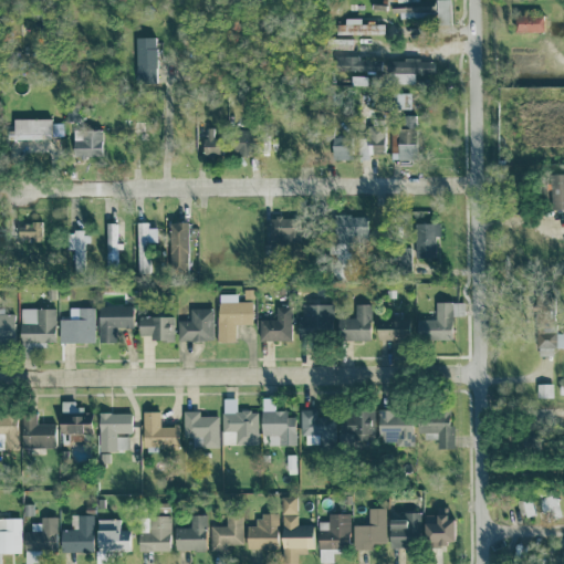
[(400,19),(436,19),(436,1),(373,0),(373,11),(400,11),(400,19)]
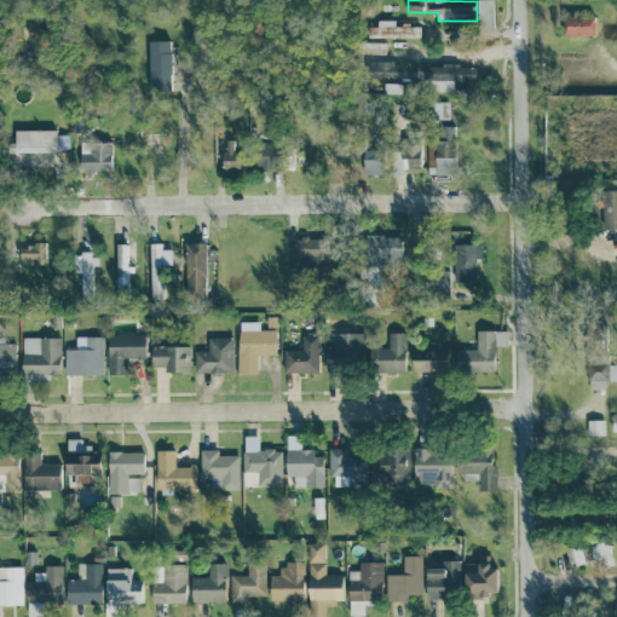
[(485,0),(478,0),(478,28),(494,28),(492,0),(485,0)]
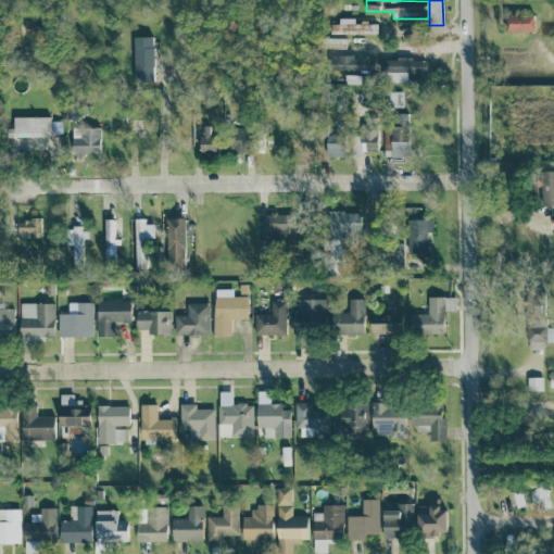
[(534,15),(508,16),(508,33),(534,32),(534,15)]
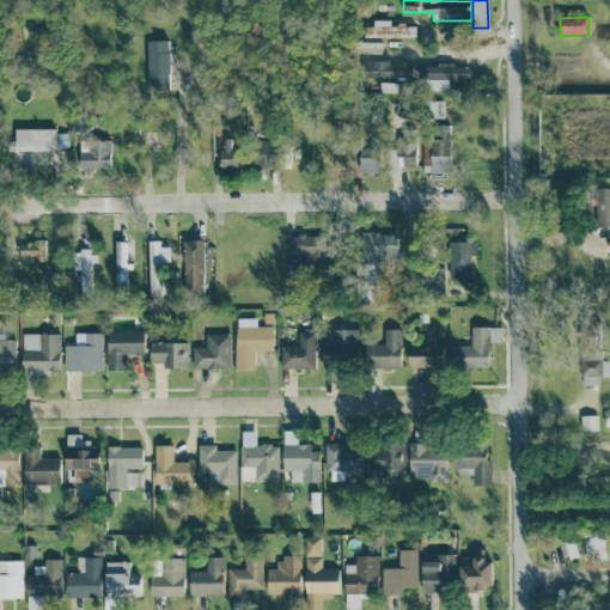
[(416,38),(416,25),(391,25),(392,20),(373,20),(373,28),(365,28),(365,38),(416,38)]
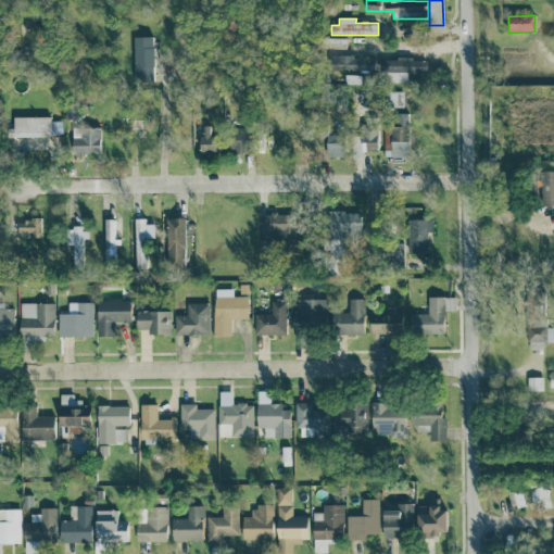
[(154,83),(153,37),(135,37),(136,83),(154,83)]
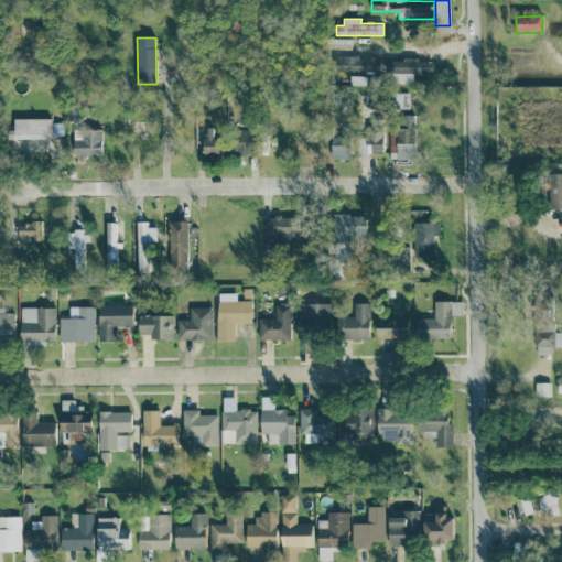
[(336,57),(335,71),(365,71),(365,57),(336,57)]
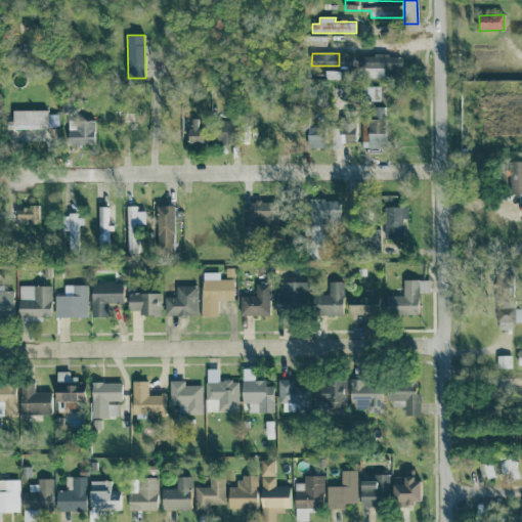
[(355,56),(355,70),(362,70),(362,78),(386,78),(386,74),(402,74),(402,56),(355,56)]
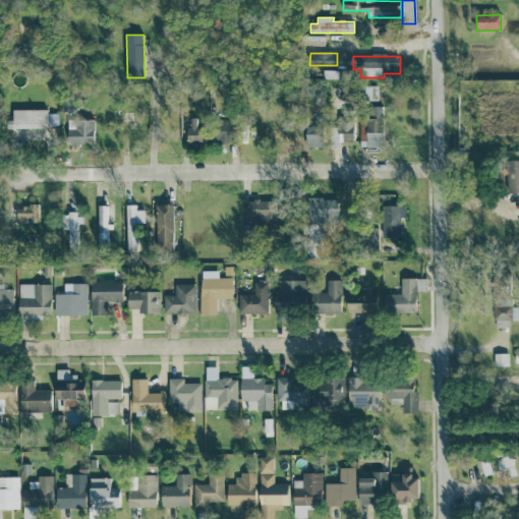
[(324,79),(339,79),(339,71),(325,70),(324,79)]
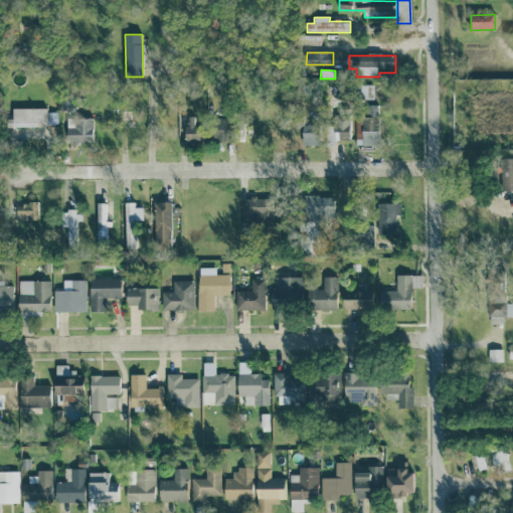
[(376,86),(360,86),(359,100),(376,101),(376,86)]
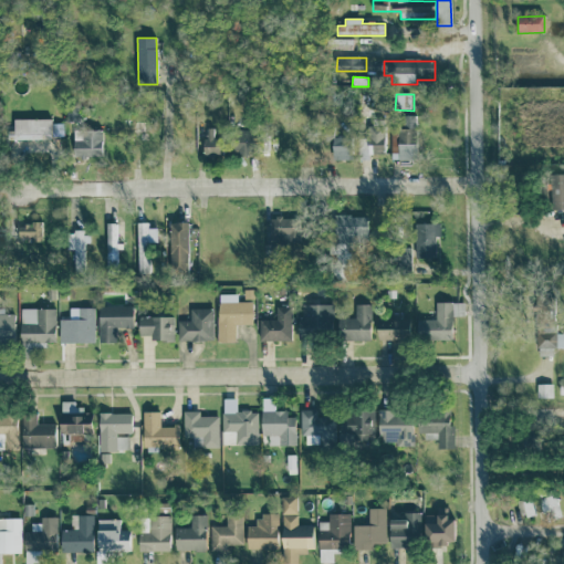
[(418,116),(404,116),(404,129),(393,128),(392,159),(416,160),(418,116)]
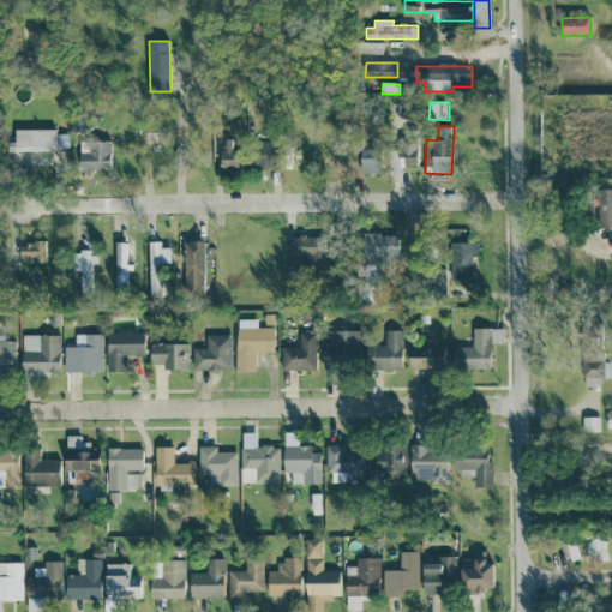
[(16,129),(15,142),(11,142),(11,151),(57,153),(57,130),(16,129)]
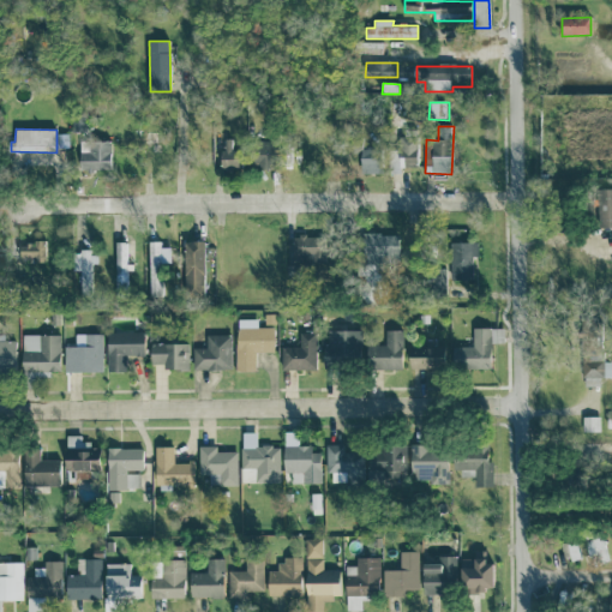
[(401,167),(418,168),(419,138),(401,137),(401,167)]
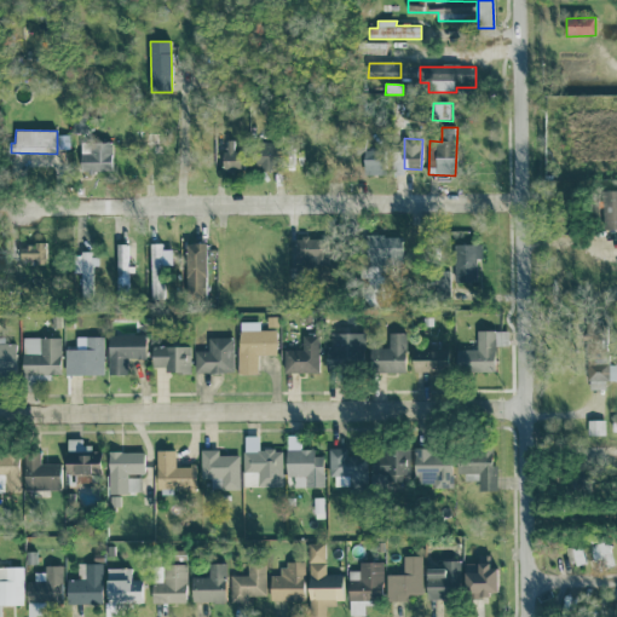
[(242,171),(242,153),(235,153),(235,142),(224,142),(225,171),(242,171)]
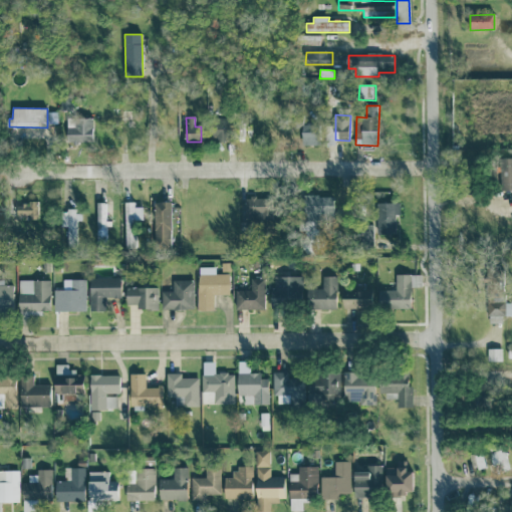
[(229,142),(230,118),(212,117),(212,142),(229,142)]
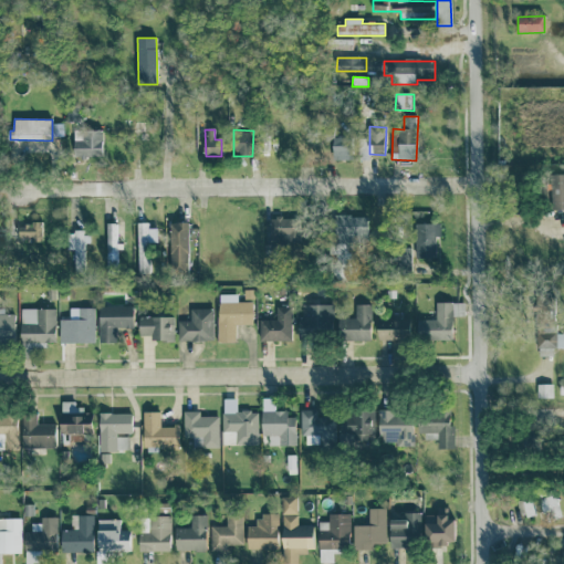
[(74,157),(102,158),(103,131),(74,131),(74,157)]
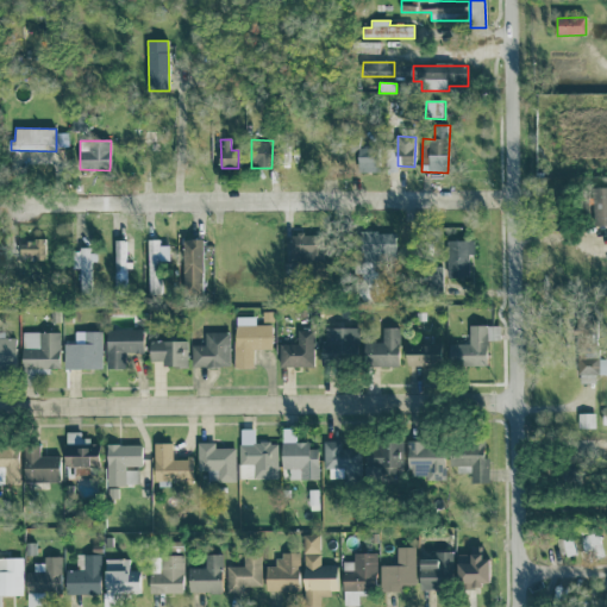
[(398,150),(387,150),(387,173),(396,173),(398,150)]
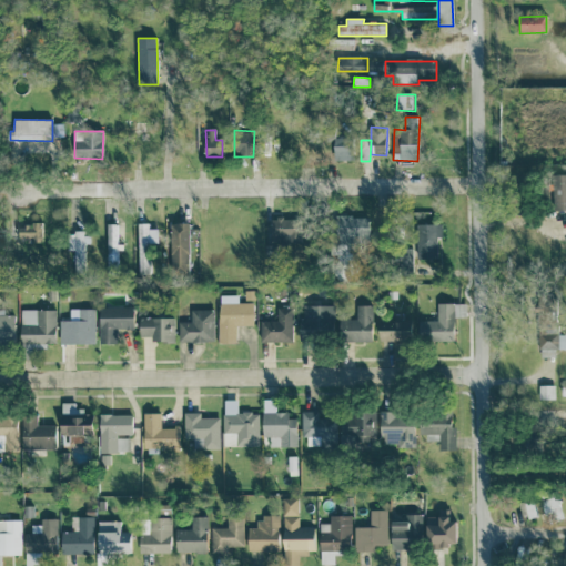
[(565,175),(554,175),(553,211),(565,211),(565,175)]
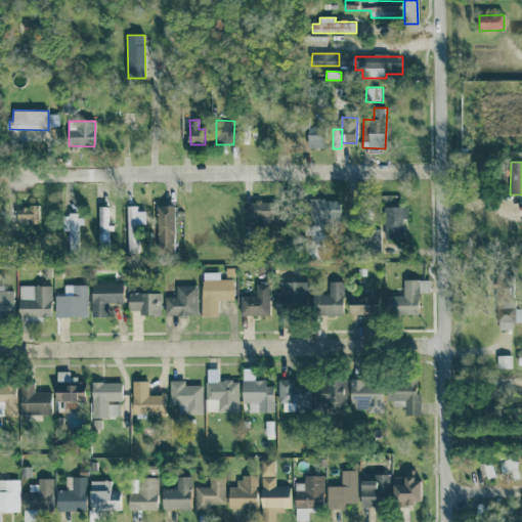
[(341,201),(310,201),(309,230),(305,230),(305,260),(322,260),(322,221),(341,221),(341,201)]
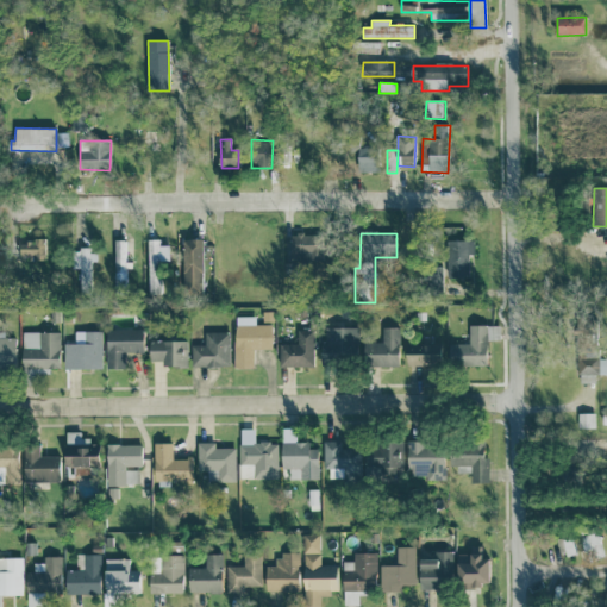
[(289,236),(291,266),(321,264),(320,235),(289,236)]
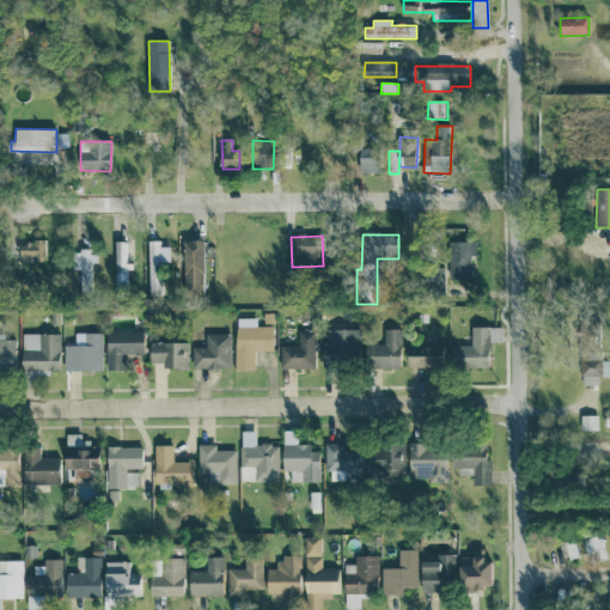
[(185,296),(205,296),(203,241),(184,242),(185,296)]
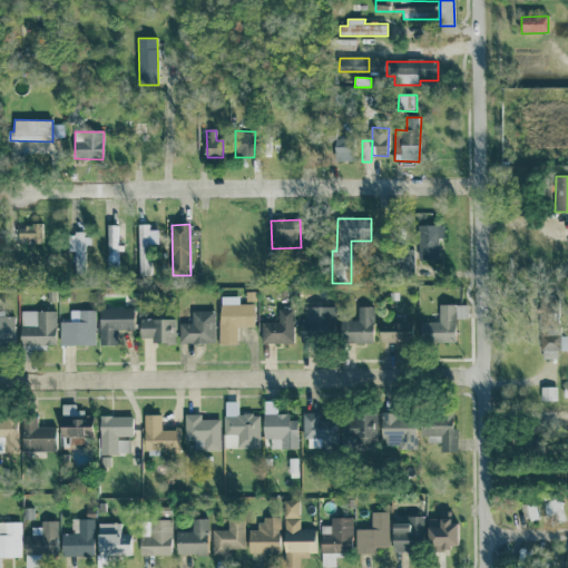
[(43,225),(19,226),(19,241),(32,240),(32,244),(43,244),(43,225)]
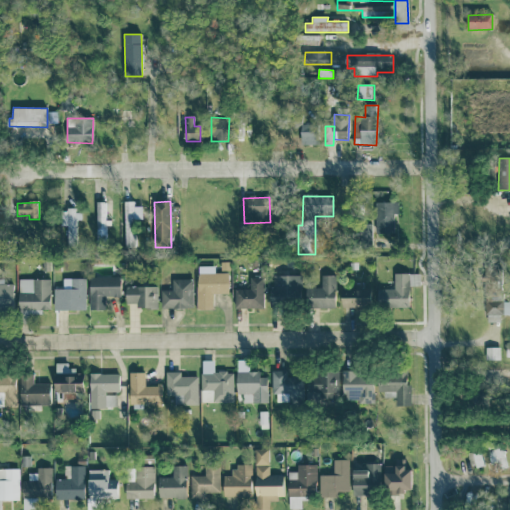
[(107,202),(97,203),(98,242),(107,242),(107,224),(108,224),(107,202)]
